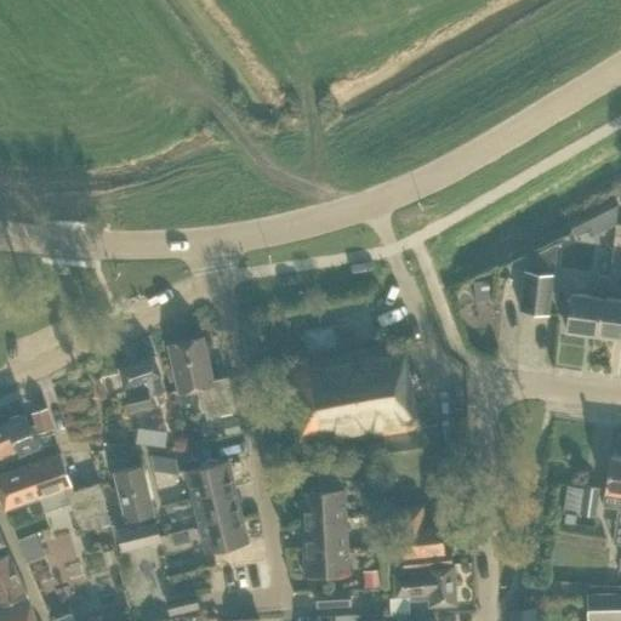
[(548,314),(558,243),(525,257),(518,311),(548,314)]
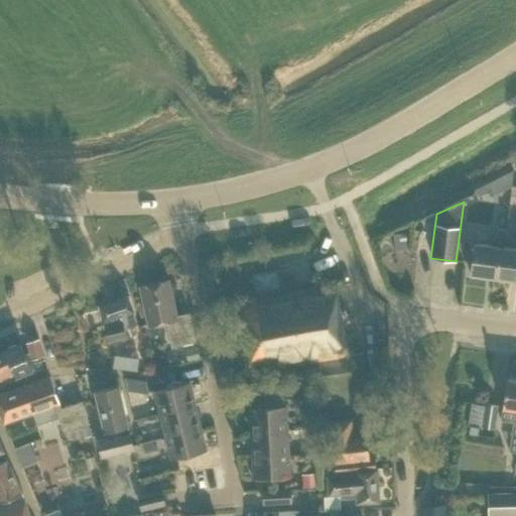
[(470,274),(497,278),(501,247),(504,247),(506,230),(497,228),(495,246),(475,243),(470,274)]
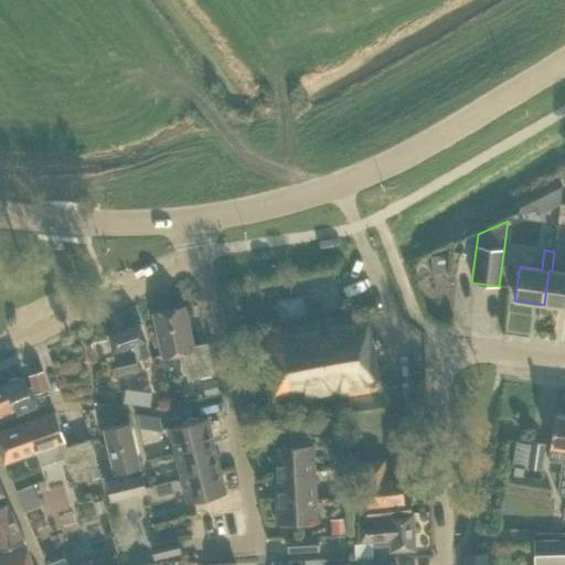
[(445,273),(443,254),(429,256),(432,275),(445,273)]
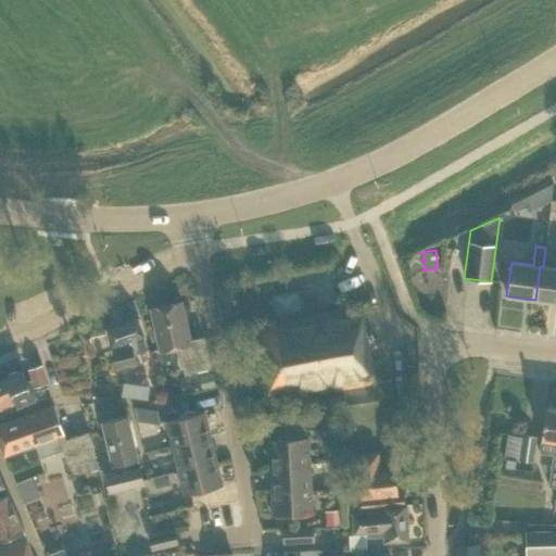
[(555,268),(543,266),(540,266),(535,300),(555,302),(555,268)]
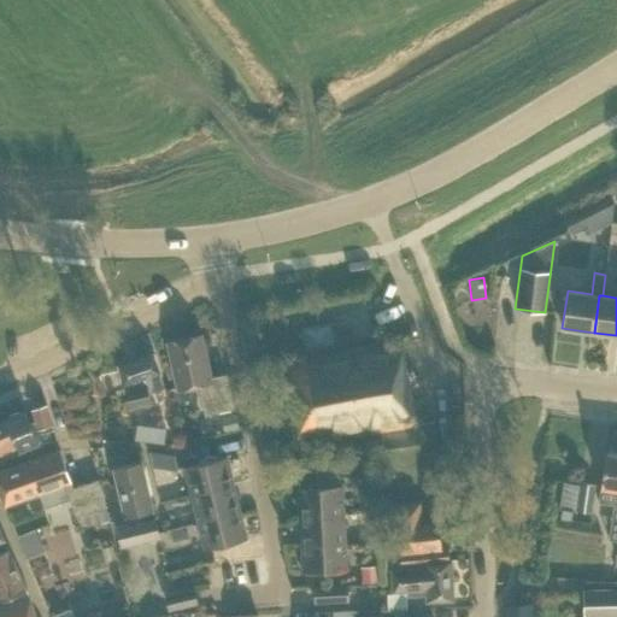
[(295,445),(372,432),(376,451),(438,441),(434,422),(415,424),(400,340),(340,350),(335,321),(303,327),(306,348),(311,347),(312,354),(281,359),(295,445)]
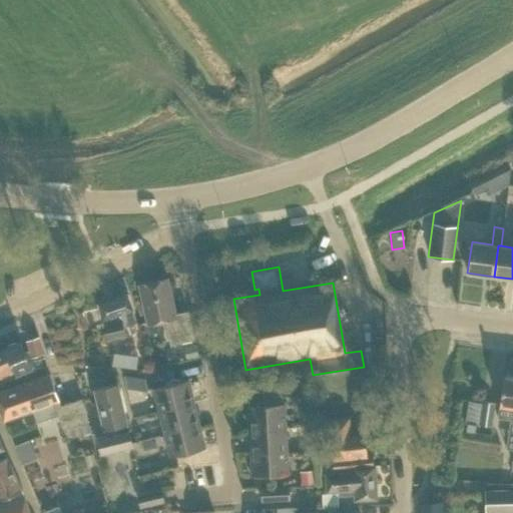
[(165,320),(170,345),(194,340),(188,311),(174,314),(166,279),(139,285),(147,324),(165,320)]
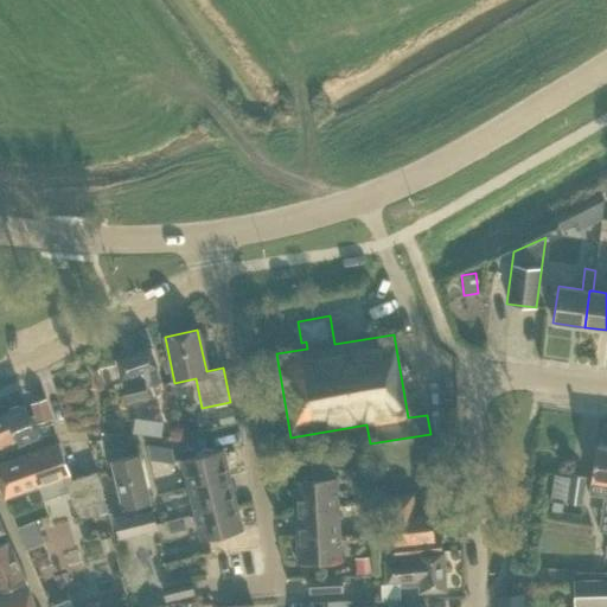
[(474,332),(471,343),(480,346),(484,334),(474,332)]
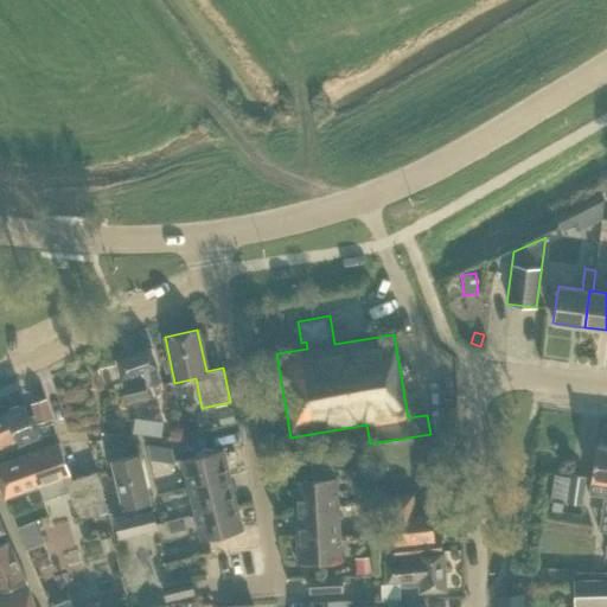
[(146,388),(161,382),(154,358),(151,349),(116,360),(126,402),(148,397),(146,388)]
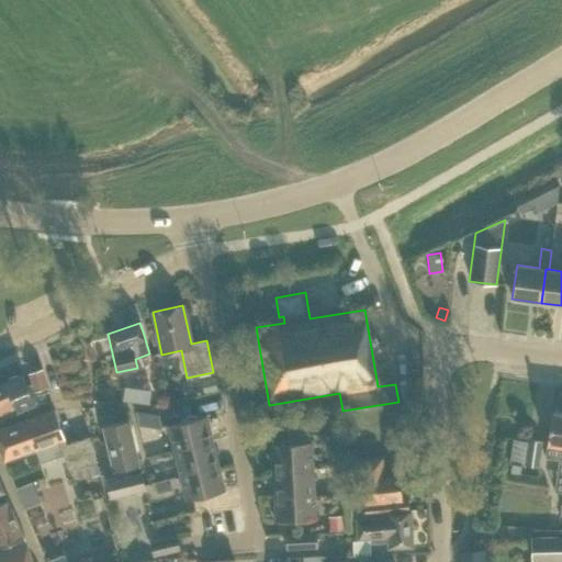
[(8,382),(2,384),(14,413),(40,403),(40,404),(51,400),(41,370),(29,373),(32,384),(26,386),(22,375),(18,378),(15,375),(8,379),(8,382)]
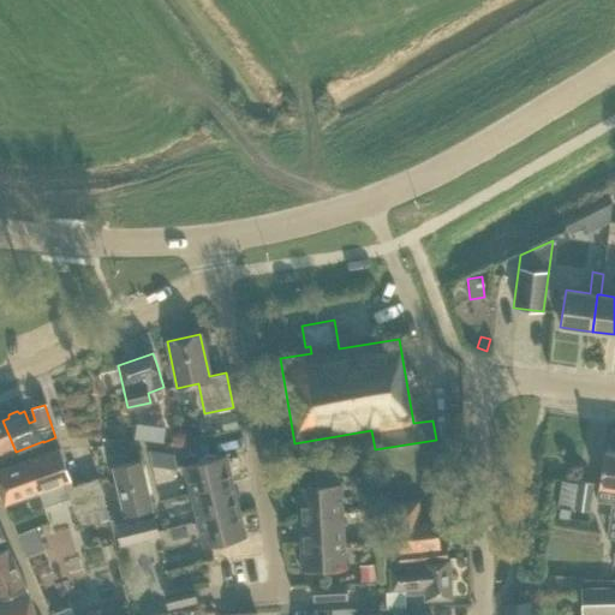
[(238,425),(236,412),(222,416),(225,429),(238,425)]
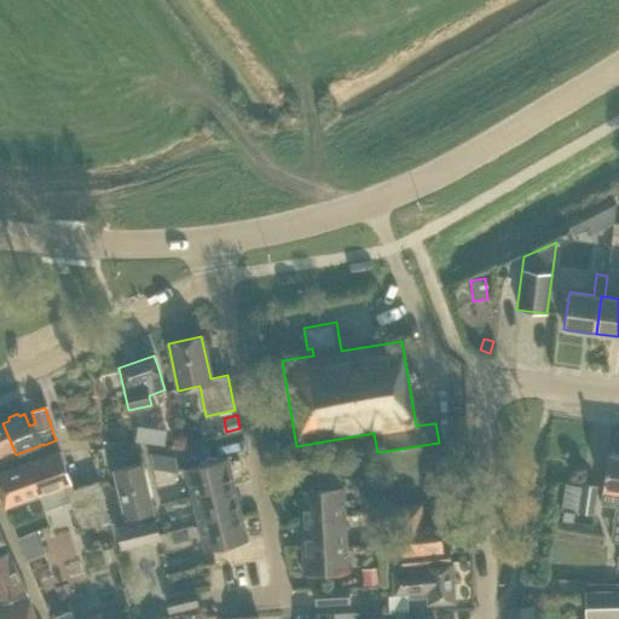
[(139,437),(167,439),(169,423),(142,421),(139,437)]
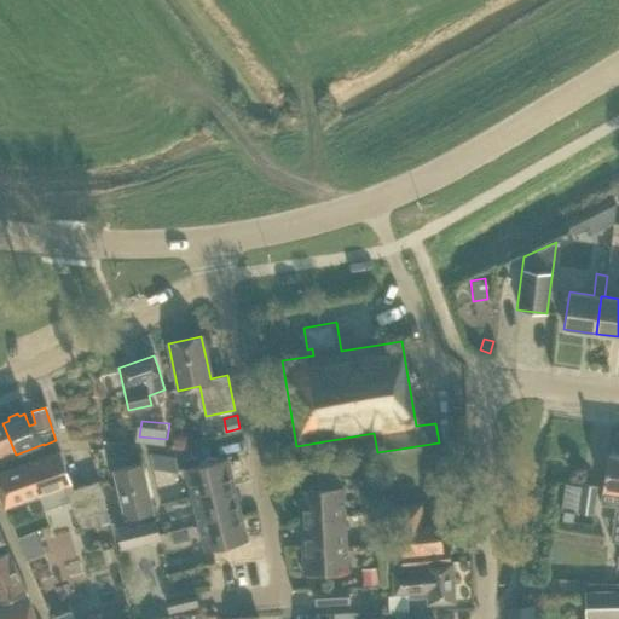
[(0,462),(16,455),(3,423),(1,423),(0,423),(0,462)]
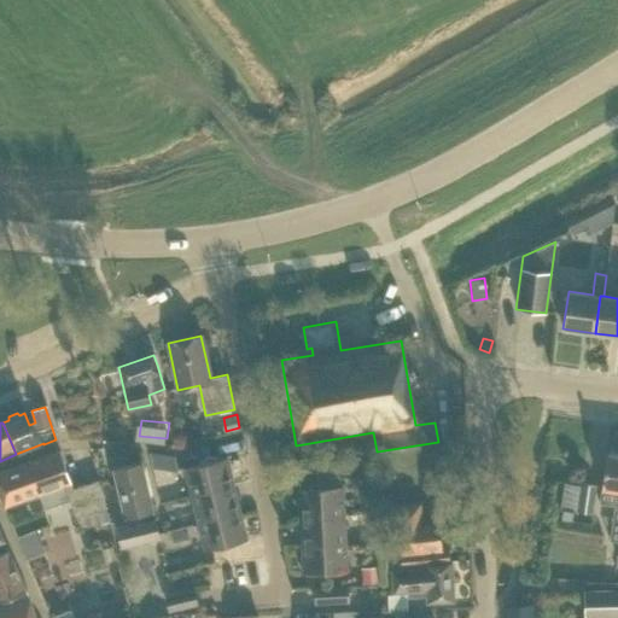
[(31,487),(41,508),(69,499),(76,518),(106,508),(99,481),(73,489),(60,450),(17,466),(27,489),(31,487)]
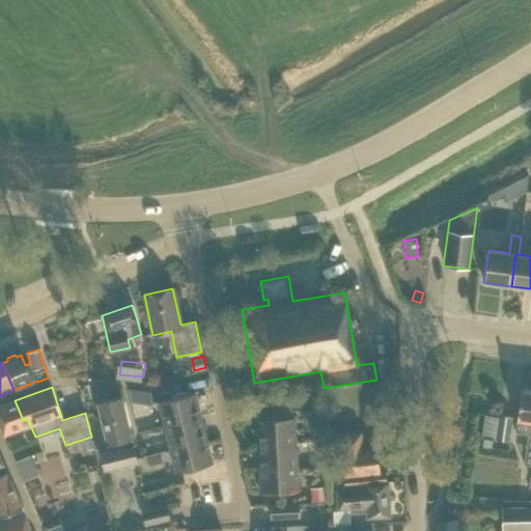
[(150,393),(129,391),(132,402),(154,406),(150,393)]
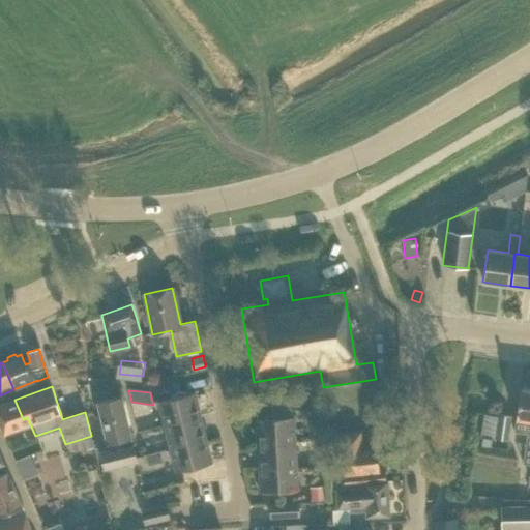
[(529,390),(520,390),(513,432),(528,434),(526,447),(529,447),(529,390)]
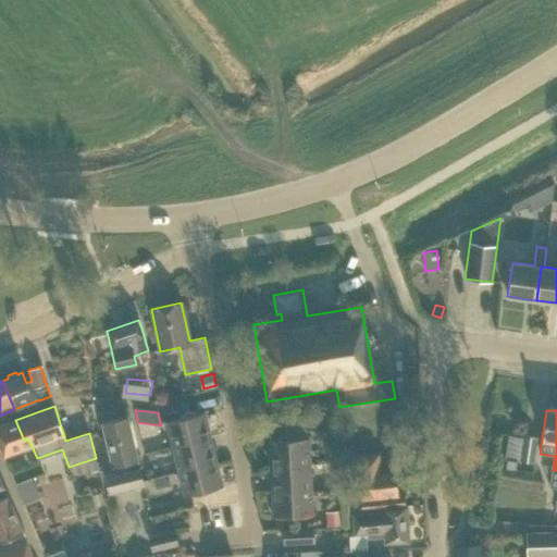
[(166,422),(172,446),(210,437),(205,412),(166,422)]
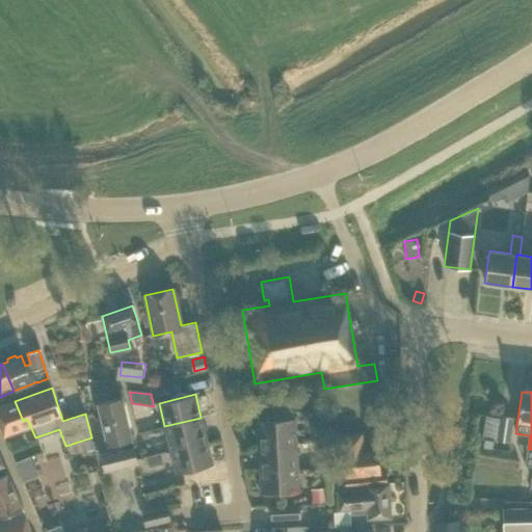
[(100,454),(104,472),(137,463),(122,399),(98,404),(109,451),(100,454)]
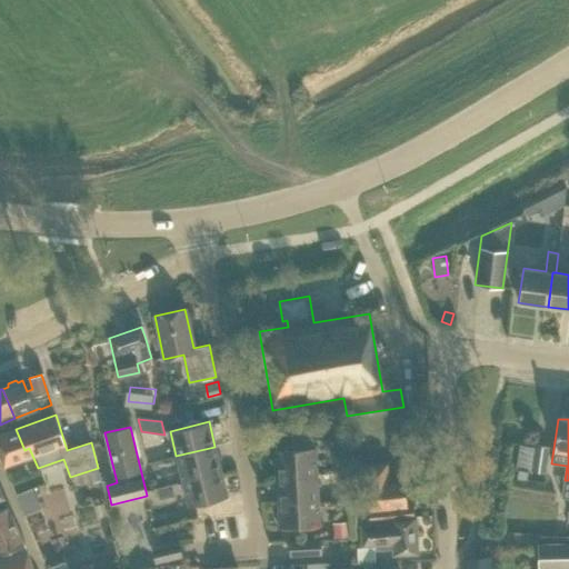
[(29,448),(25,450),(16,429),(0,435),(0,456),(5,468),(25,460),(29,471),(38,468),(29,448)]
